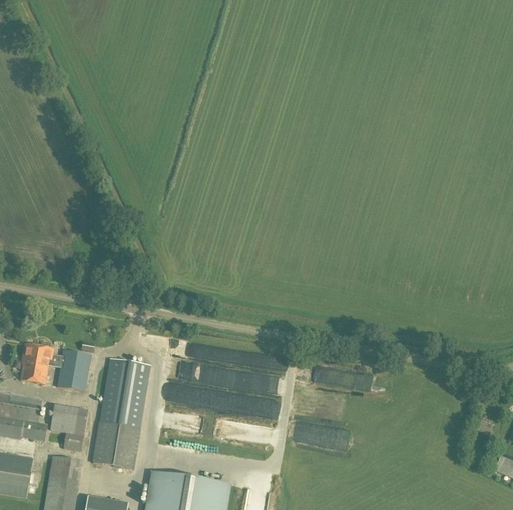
[(161,336),(160,344),(170,344),(170,336),(161,336)]
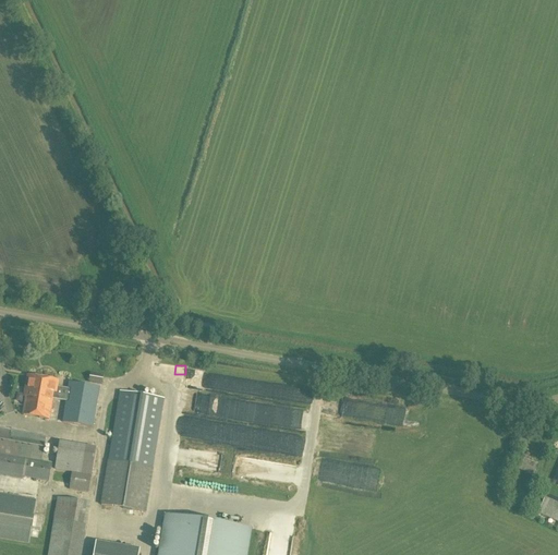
[(91,370),(88,379),(101,382),(102,372),(91,370)]
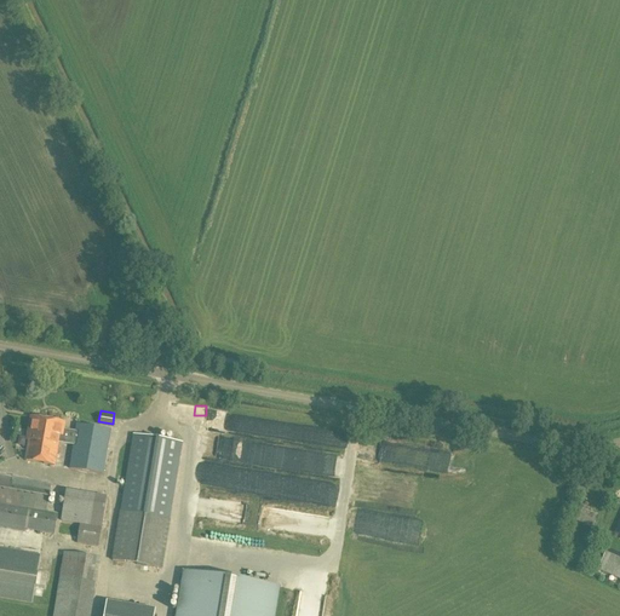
[(68,441),(70,429),(63,427),(64,420),(30,414),(27,437),(29,438),(26,458),(55,462),(58,439),(68,441)]
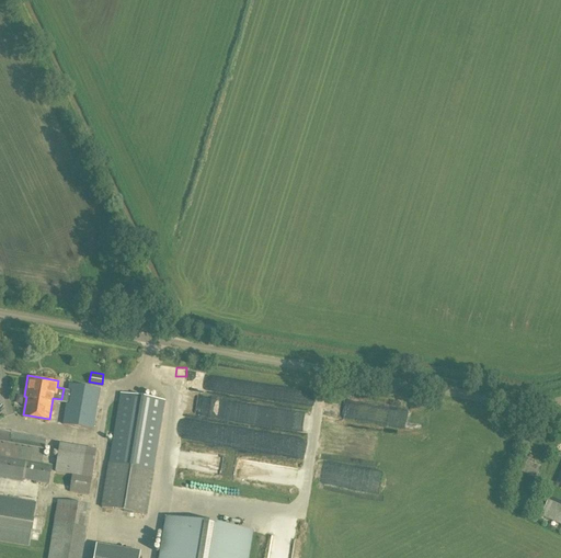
[(64,388),(61,399),(67,400),(64,422),(93,428),(100,387),(70,383),(69,389),(64,388)]
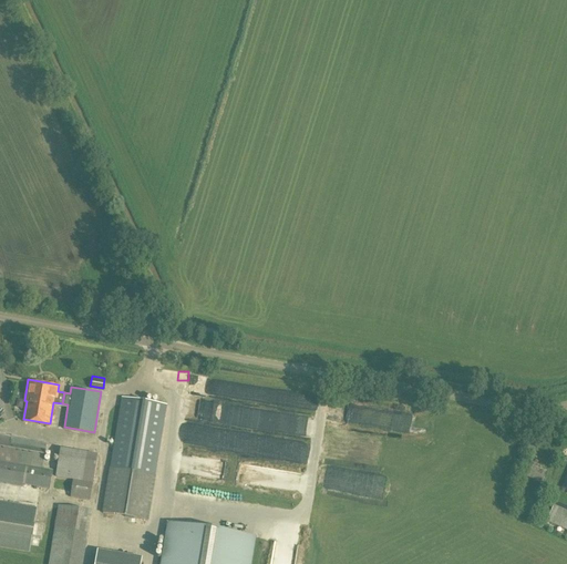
[(147,518),(155,474),(166,403),(122,396),(110,467),(103,510),(147,518)]
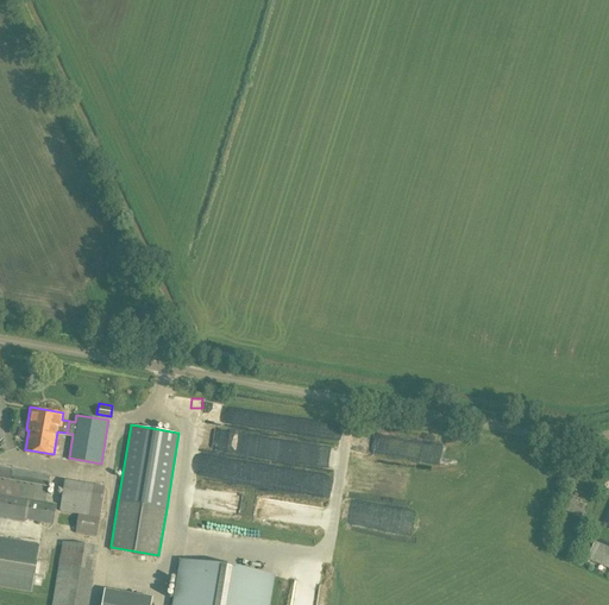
[(201,433),(200,447),(262,453),(262,448),(268,449),(269,439),(201,433)]
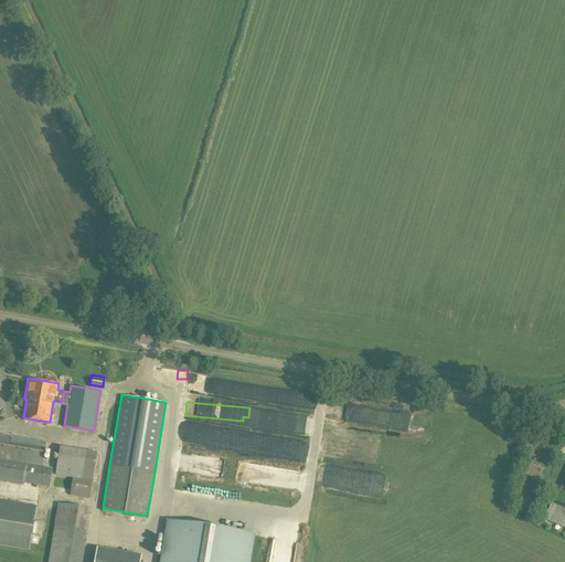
[(50,484),(52,467),(42,465),(46,441),(0,432),(0,478),(22,481),(22,479),(50,484)]
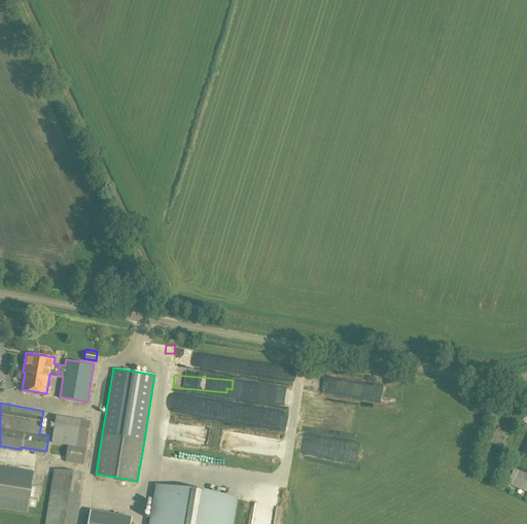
[(83,462),(91,422),(56,416),(51,441),(68,443),(65,459),(83,462)]
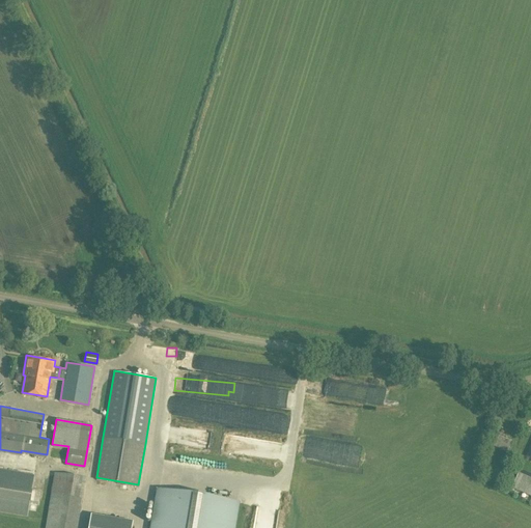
[(0,509),(27,515),(33,474),(0,468),(0,509)]
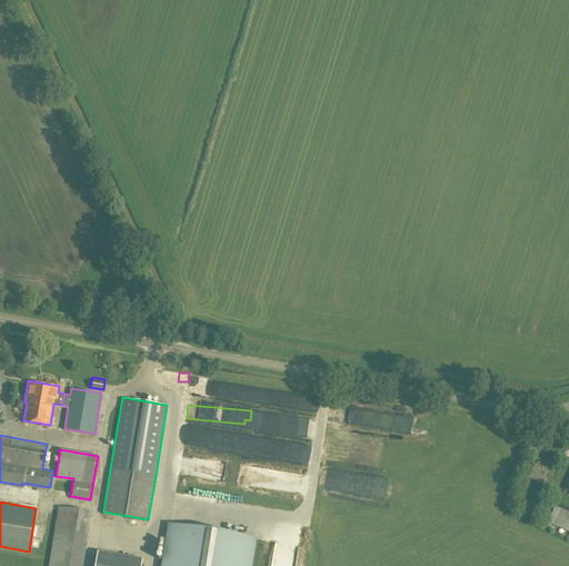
[(568,506),(557,502),(549,520),(568,528),(568,506)]
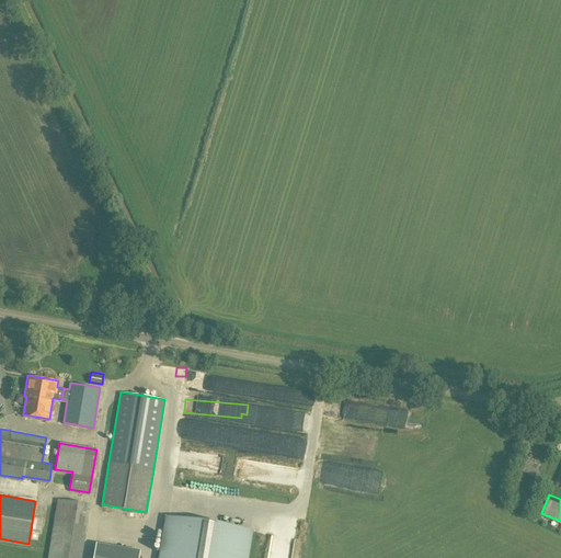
[(77,557),(87,503),(58,499),(48,557),(77,557)]
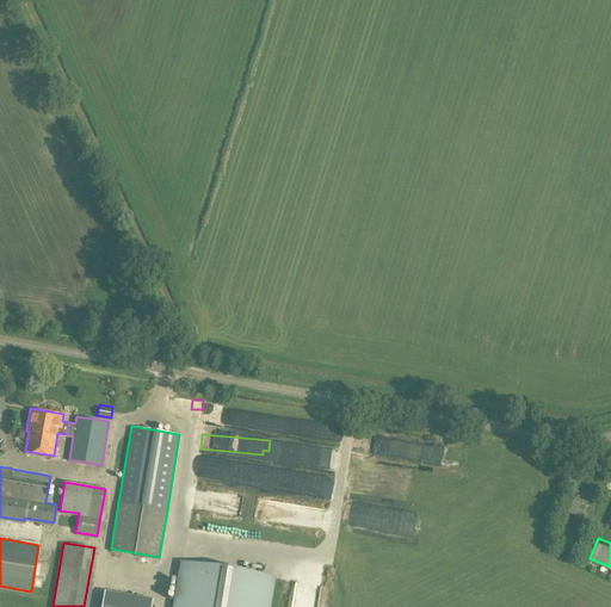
[(42,558),(37,573),(36,573),(35,577),(43,581),(49,561),(42,558)]
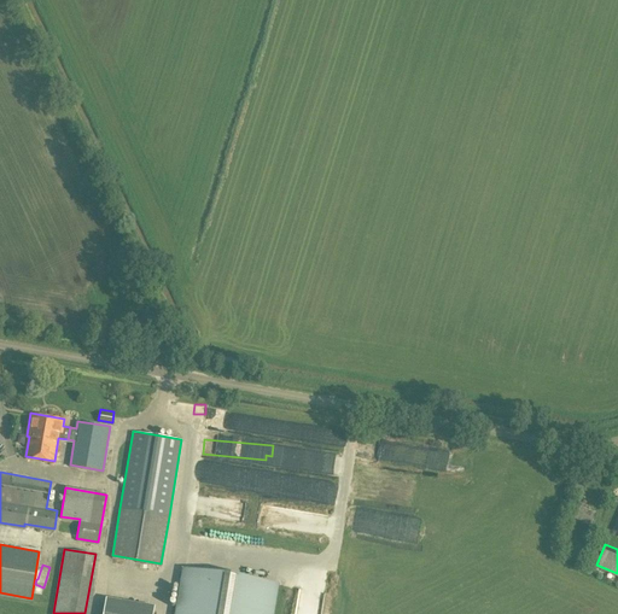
[(274,613),(280,582),(182,566),(173,613),(274,613)]
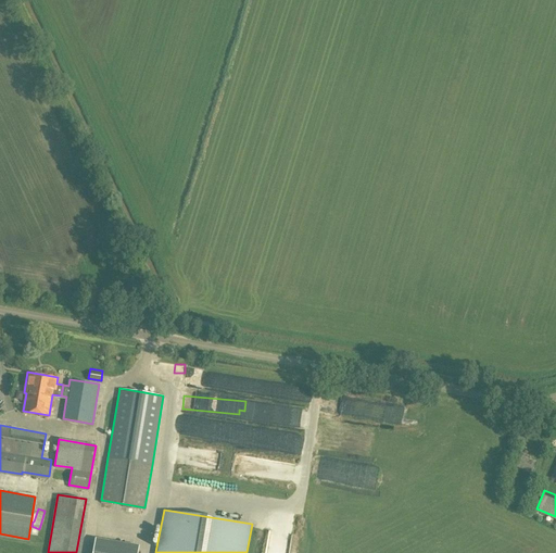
[(264,552),(288,552),(294,516),(272,512),(264,552)]
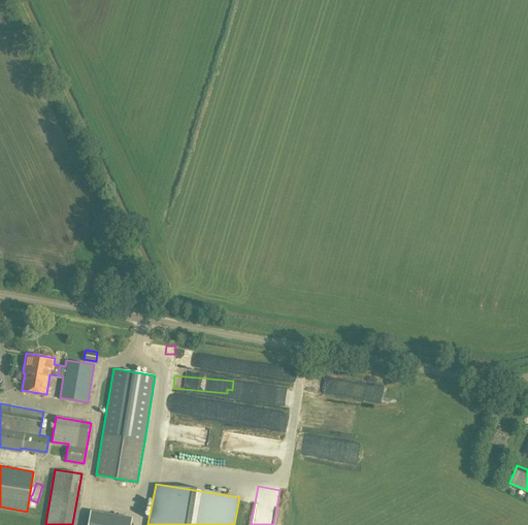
[(130,524),(131,521),(91,515),(88,524),(130,524)]
